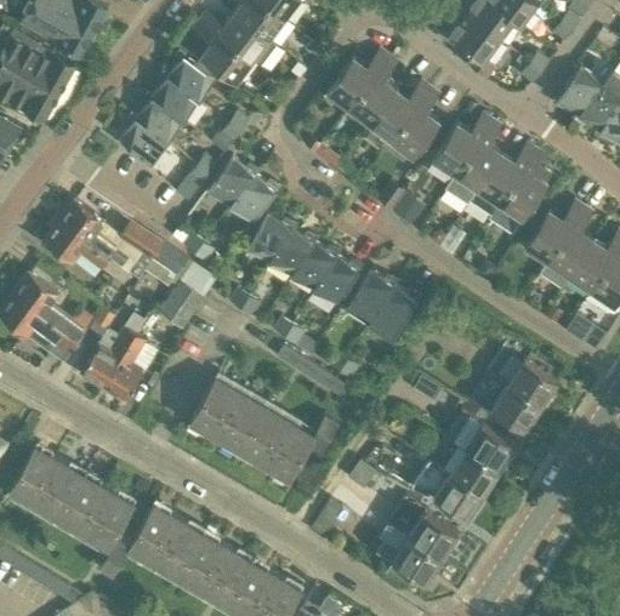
[(109,10),(92,0),(84,0),(84,1),(83,0),(69,0),(70,0),(68,0),(33,0),(21,24),(83,58),(109,10)]
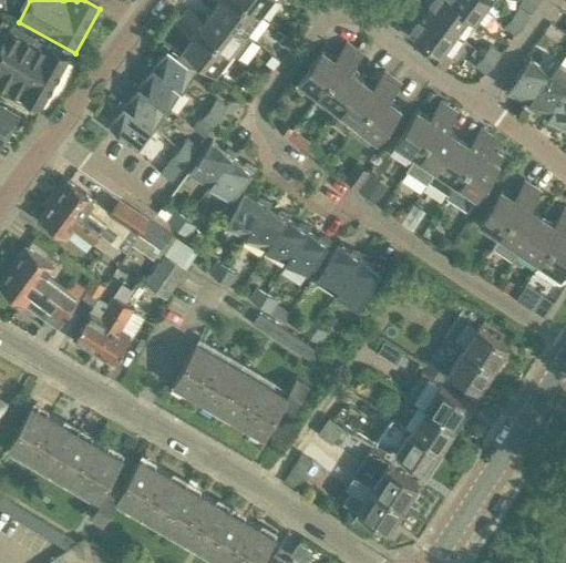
[(260,19),(236,0),(218,0),(222,2),(213,12),(246,38),(260,19)]
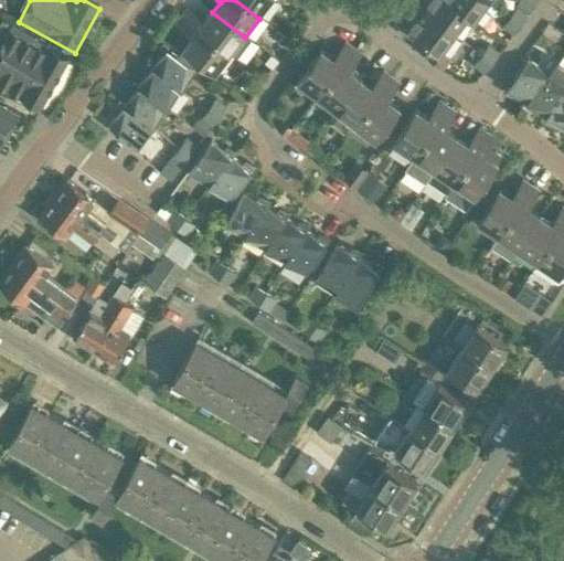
[(235,0),(259,19),(273,0),(235,0)]
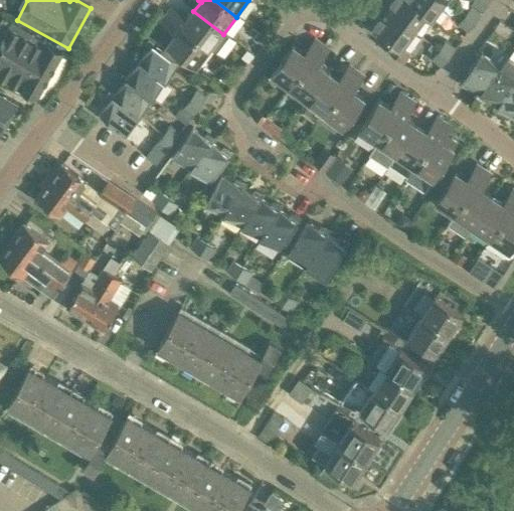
[(433,21),(403,0),(393,0),(389,7),(384,3),(379,9),(414,34),(426,18),(432,22),(433,21)]
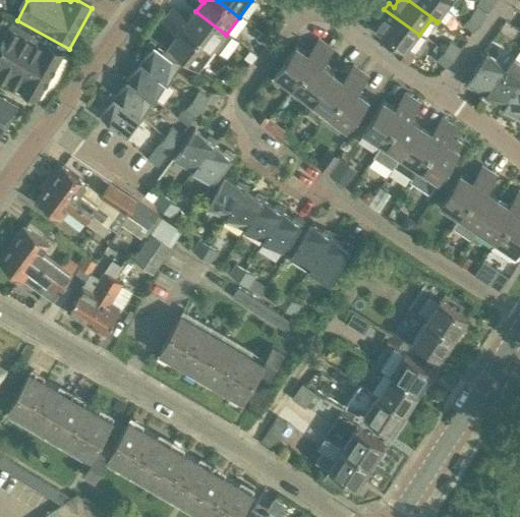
[(451,4),(446,0),(408,0),(438,21),(451,4)]
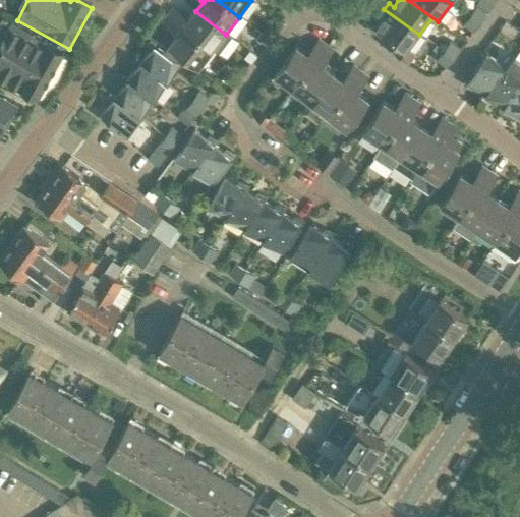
[(419,35),(384,9),(380,14),(385,18),(376,32),(397,47),(393,53),(409,65),(416,56),(408,50),(419,35)]
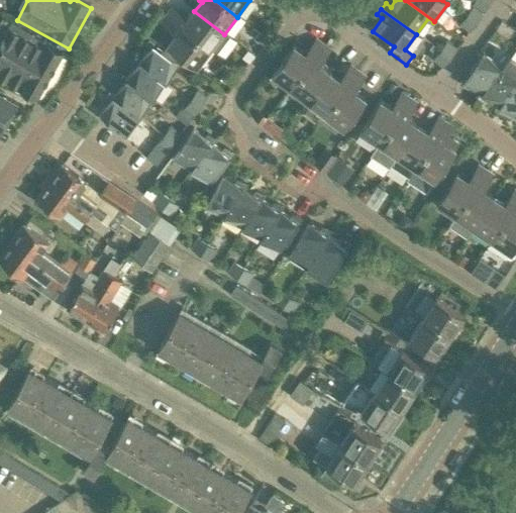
[(477,26),(484,16),(475,9),(468,19),(477,26)]
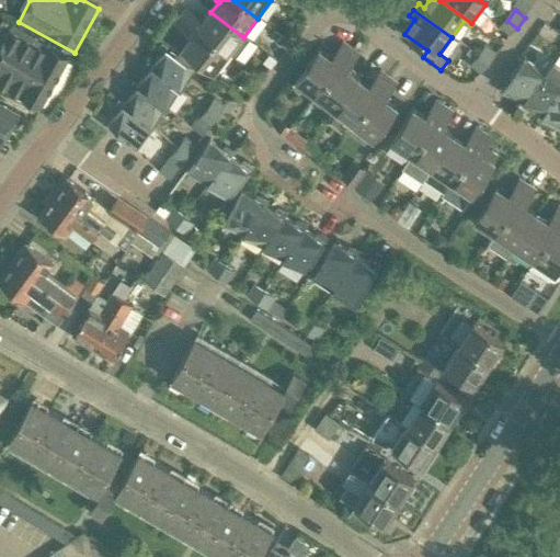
[(243,37),(210,12),(203,23),(186,11),(180,20),(229,56),(238,63),(252,44),(243,37)]
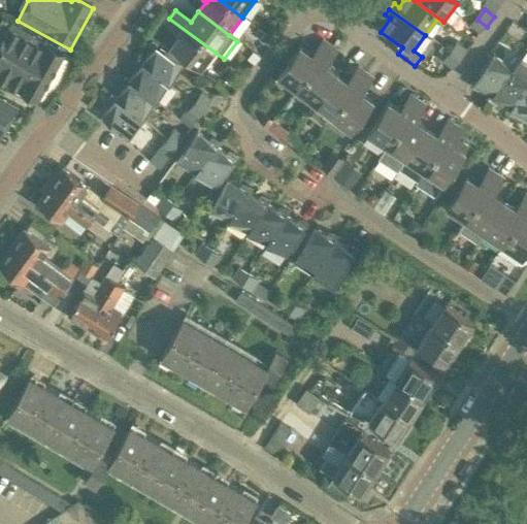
[(216,53),(169,19),(164,26),(178,37),(170,48),(200,71),(216,53)]
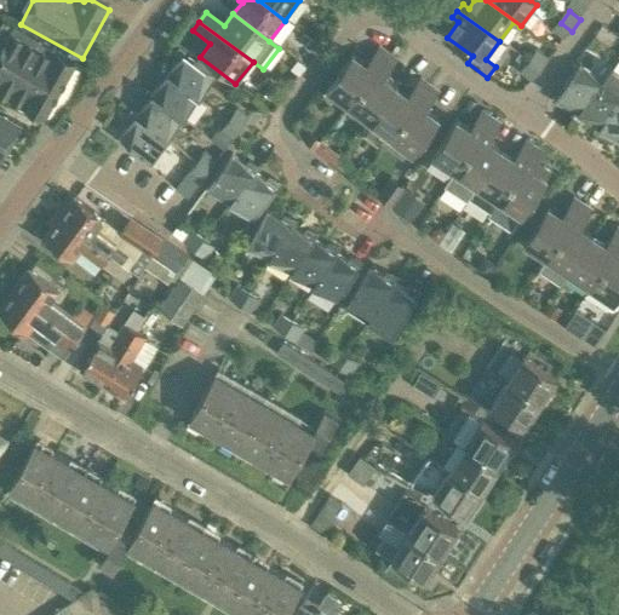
[(285,35),(311,58),(322,46),(294,23),(285,35)]
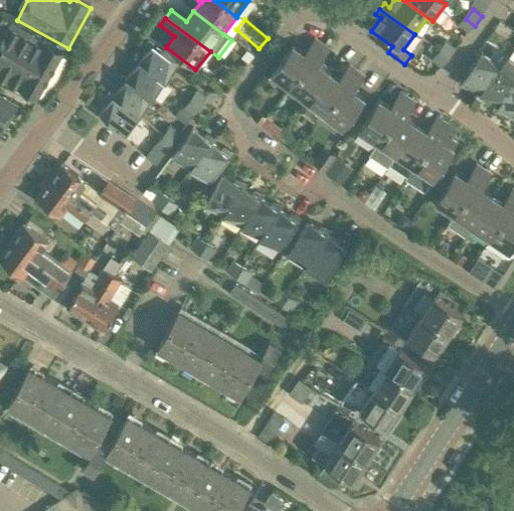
[(468,35),(475,26),(466,19),(459,28),(468,35)]
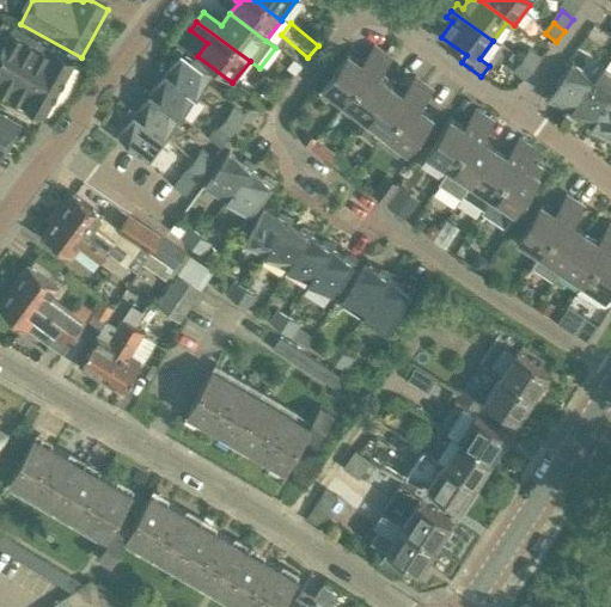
[(74,66),(13,30),(0,53),(0,92),(44,118),(74,66)]
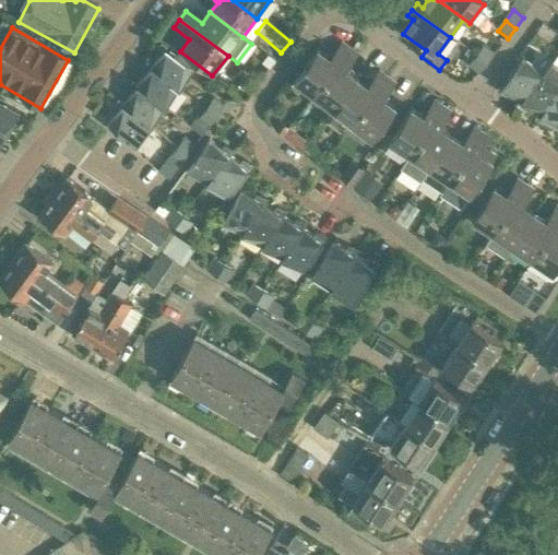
[(315,99),(351,51),(342,46),(330,61),(319,52),(295,84),(315,99)]
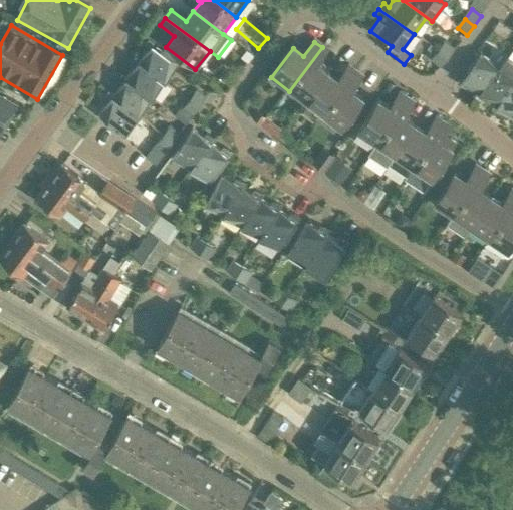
[(334,46),(329,43),(325,49),(329,52),(334,46)]
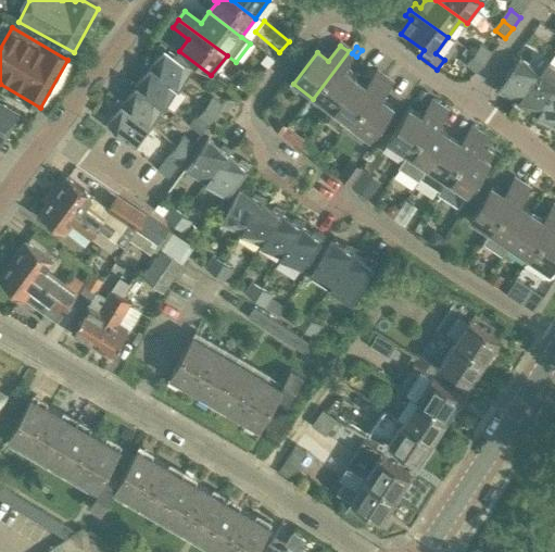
[(492,55),(482,48),(475,58),(484,65),(492,55)]
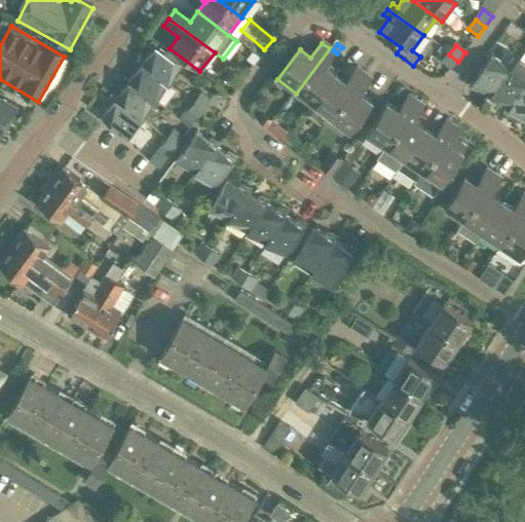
[(138,62),(137,62),(170,84),(182,68),(155,47),(143,65),(138,62)]
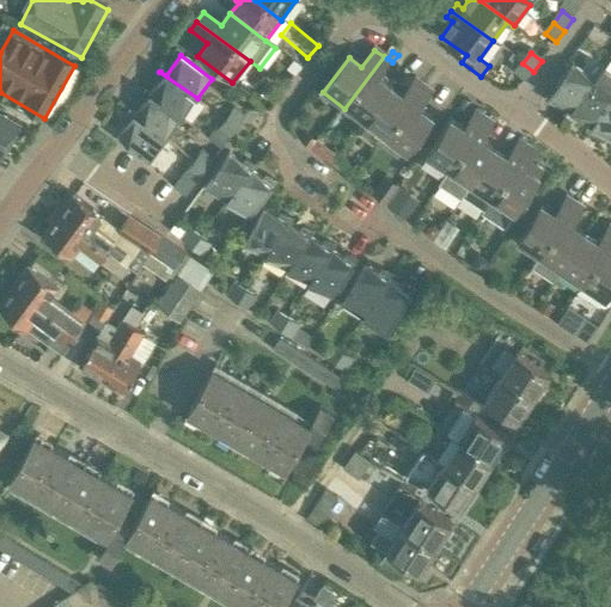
[(365,124),(391,90),(379,81),(392,63),(384,56),(344,109),(365,124)]
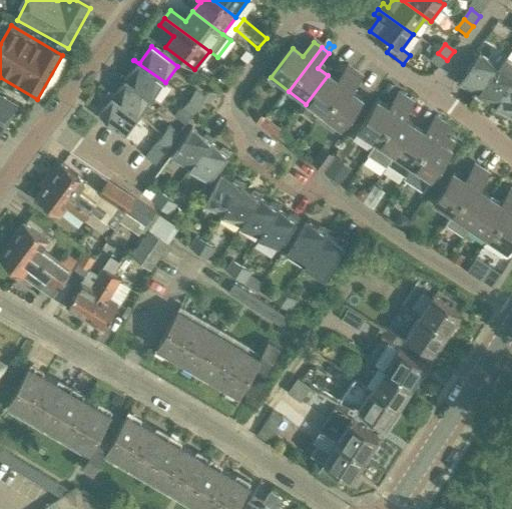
[(441,70),(447,60),(438,53),(431,63),(441,70)]
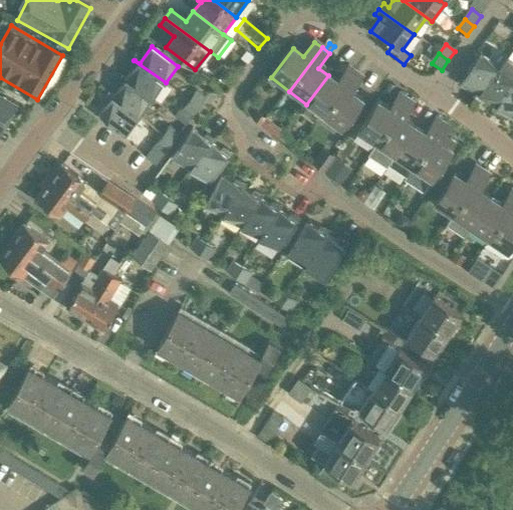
[(479,96),(499,69),(481,56),(467,74),(468,75),(459,86),(465,91),(468,87),(479,96)]
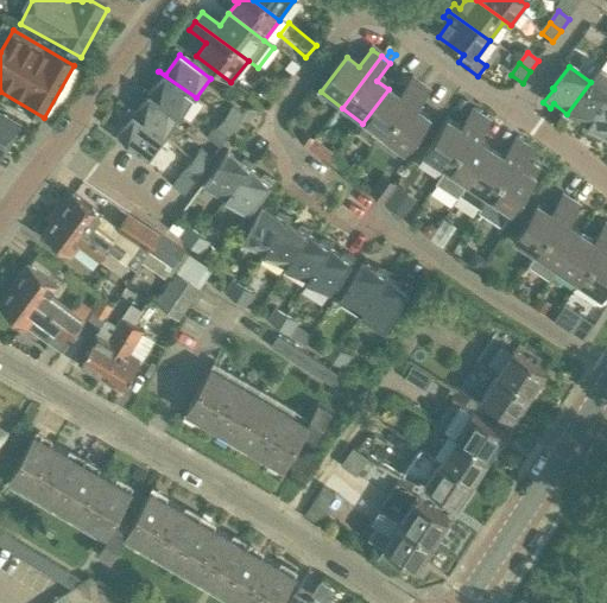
[(587,129),(606,101),(606,75),(600,70),(590,82),(567,114),(563,118),(570,124),(574,119),(587,129)]
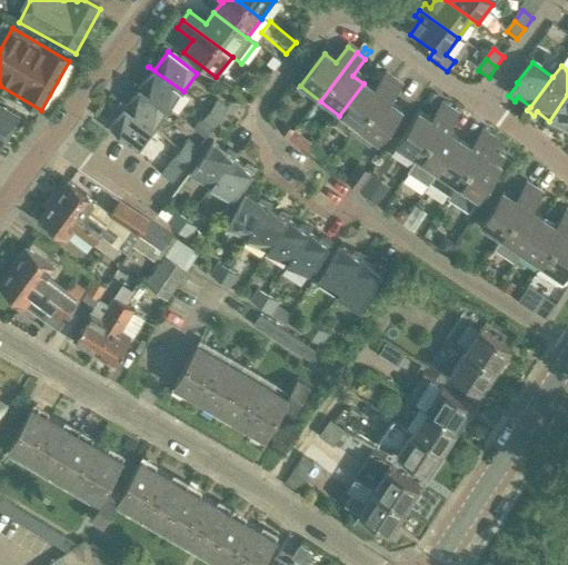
[(149,77),(139,90),(169,111),(183,91),(148,67),(143,73),(149,77)]
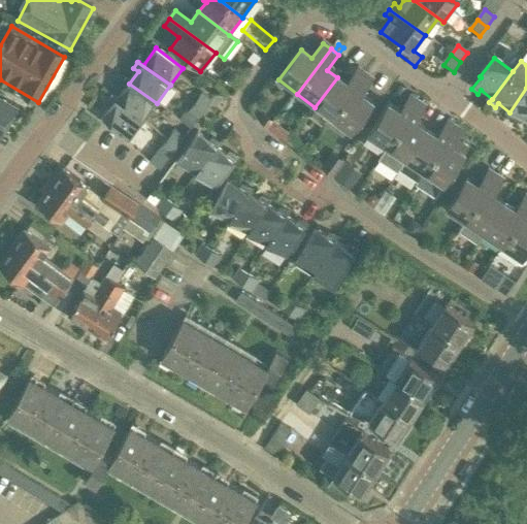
[(333,122),(366,75),(359,70),(347,86),(337,77),(315,107),(321,111),(316,120),(327,128),(332,121),(333,122)]
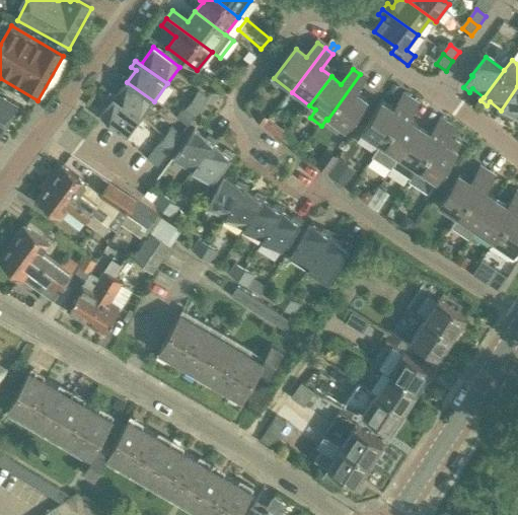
[(345,132),(367,103),(356,95),(368,80),(360,74),(327,120),(345,132)]
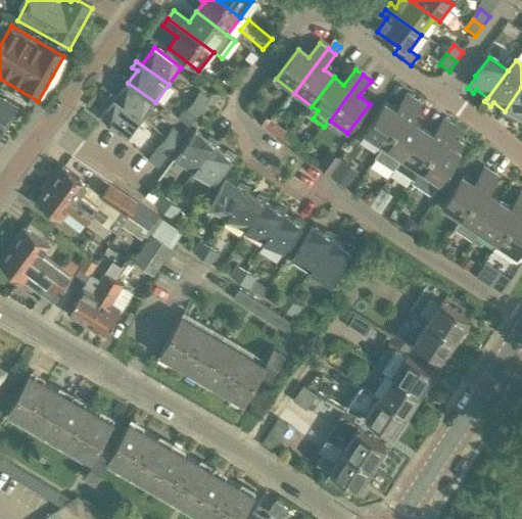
[(128,83),(128,82),(124,79),(120,85),(124,88),(114,100),(110,96),(109,97),(141,121),(155,102),(128,83)]
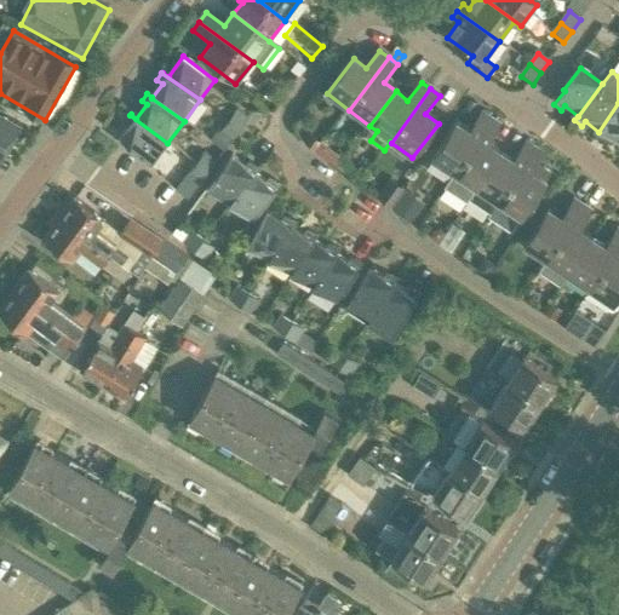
[(618,103),(599,132),(595,136),(602,142),(606,137),(618,145),(618,103)]
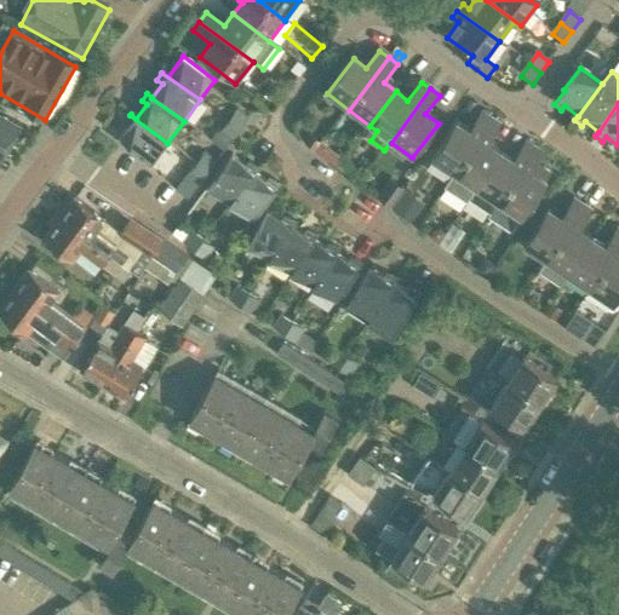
[(241,132),(250,121),(238,113),(229,124),(241,132)]
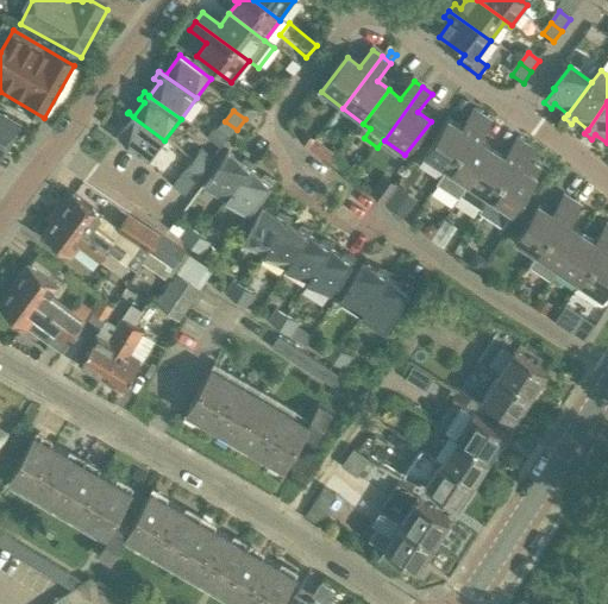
[(164,140),(127,113),(123,120),(129,124),(117,138),(148,162),(164,140)]
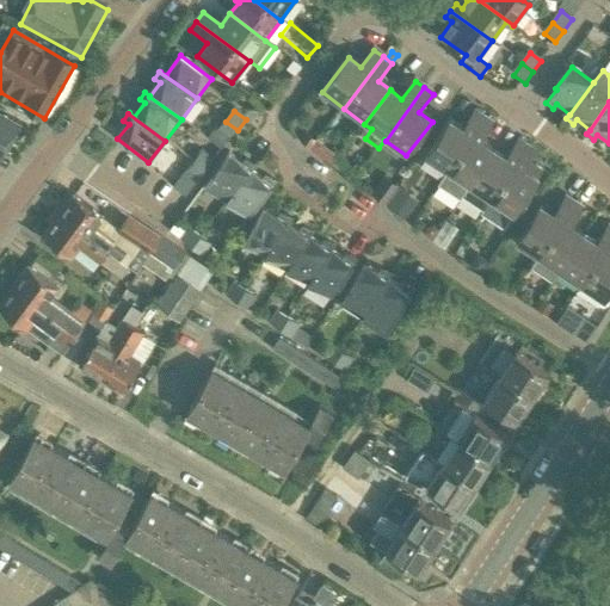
[(438,191),(485,119),(475,113),(463,131),(450,123),(425,160),(448,174),(437,190),(438,191)]
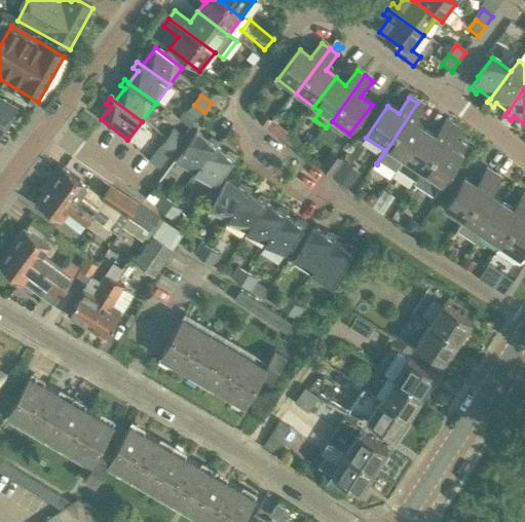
[(0,136),(2,138),(17,108),(0,99),(0,136)]
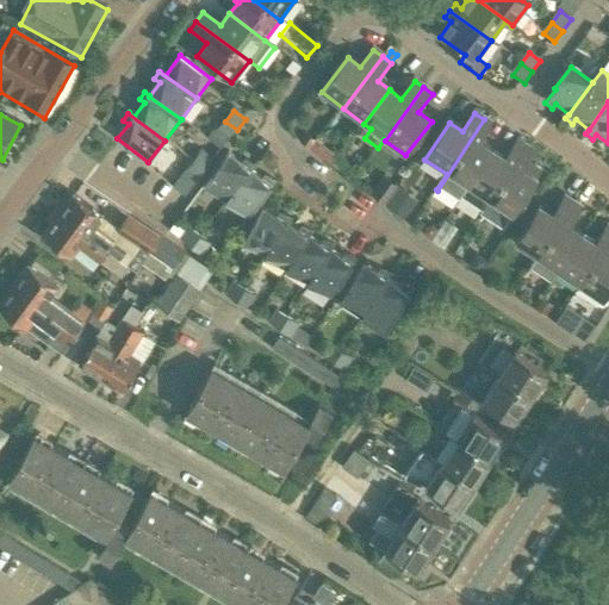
[(463,199),(493,151),(482,143),(493,125),(484,119),(437,191),(459,204),(463,199)]
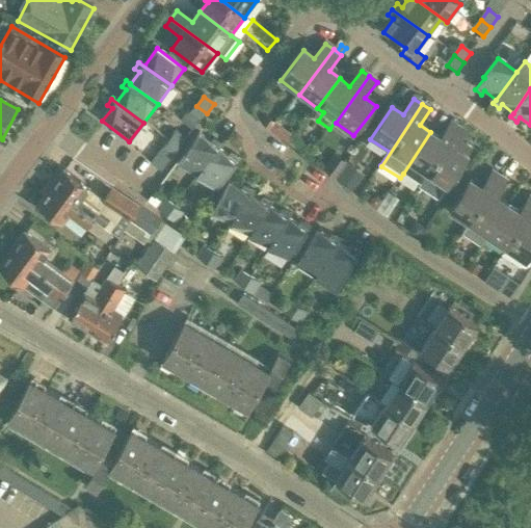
[(200,123),(207,113),(196,106),(189,115),(200,123)]
